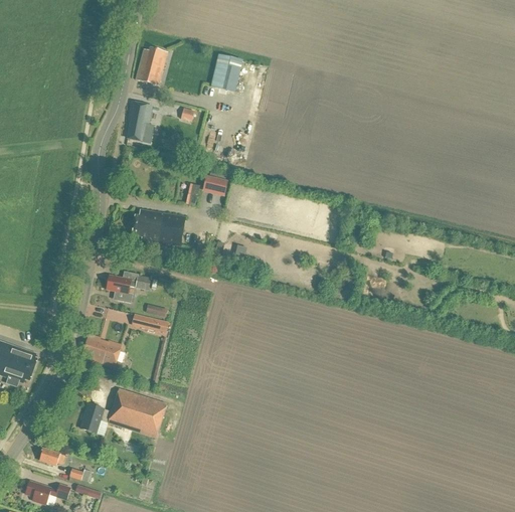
[(144,47),(136,78),(159,84),(168,50),(150,45),(149,49),(144,47)]
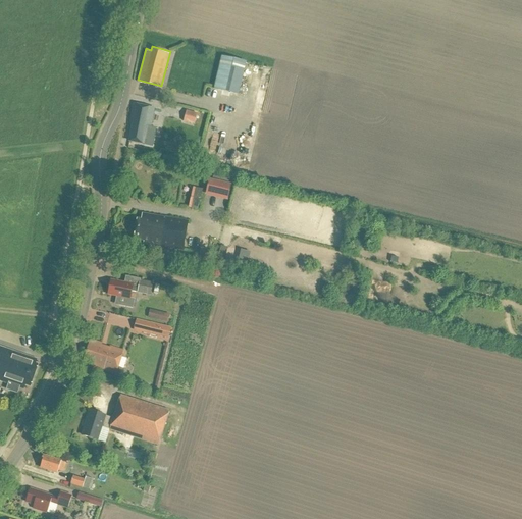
[(222,53),(214,87),(239,93),(247,59),(222,53)]
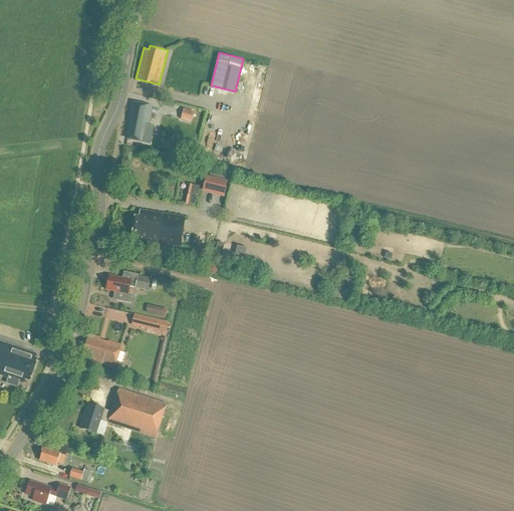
[(150,118),(153,104),(133,100),(129,119),(131,120),(127,137),(142,140),(151,142),(155,123),(147,122),(147,118),(150,118)]
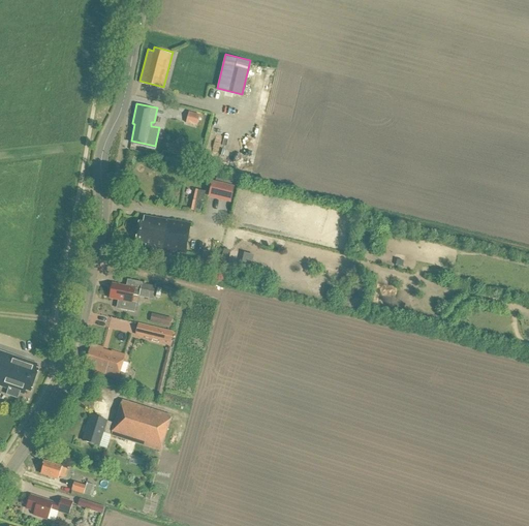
[(187,109),(185,120),(197,123),(199,112),(187,109)]
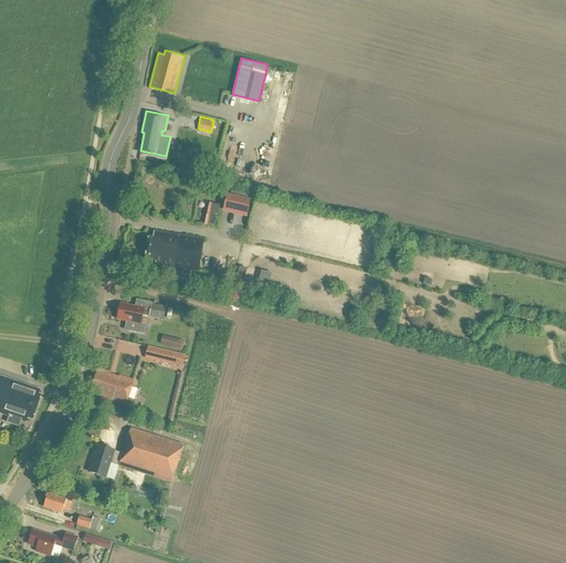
[(251,199),(227,193),(223,208),(247,214),(251,199)]
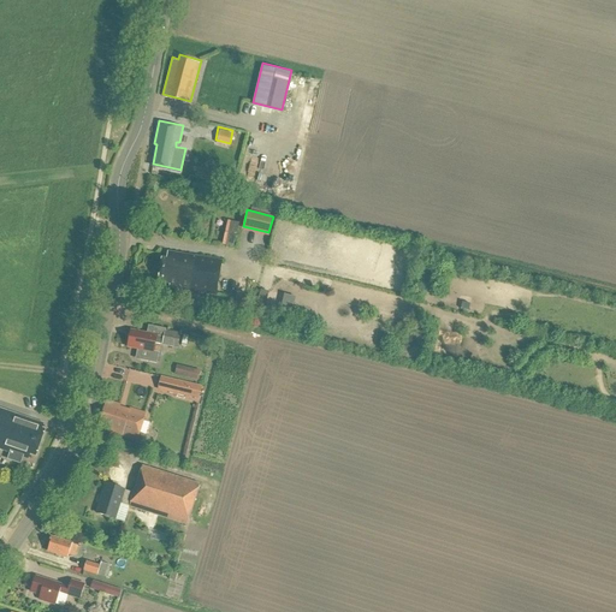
[(226,217),(221,242),(234,244),(240,220),(226,217)]
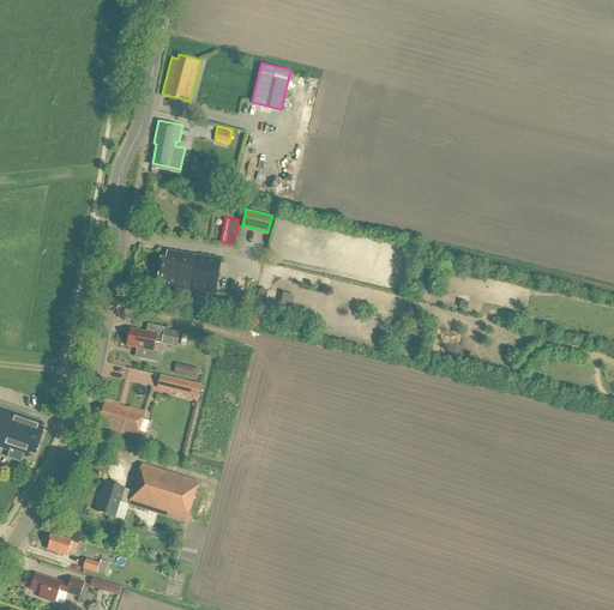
[(161,254),(157,278),(169,281),(169,283),(216,291),(222,258),(169,248),(167,255),(161,254)]
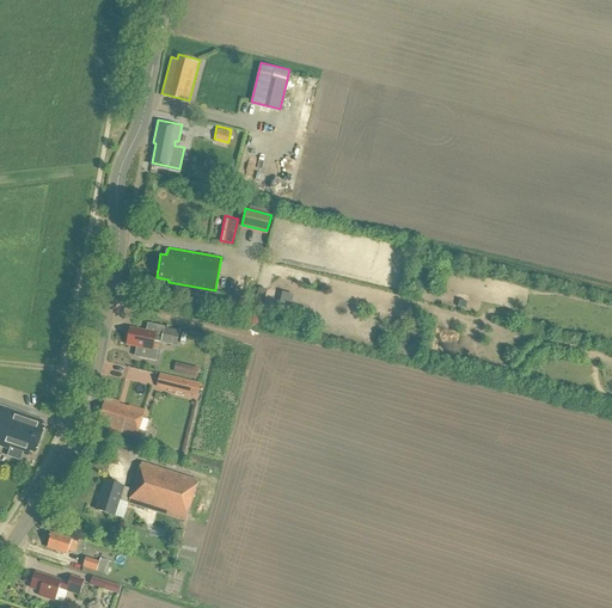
[(257,286),(256,300),(264,301),(265,287),(257,286)]
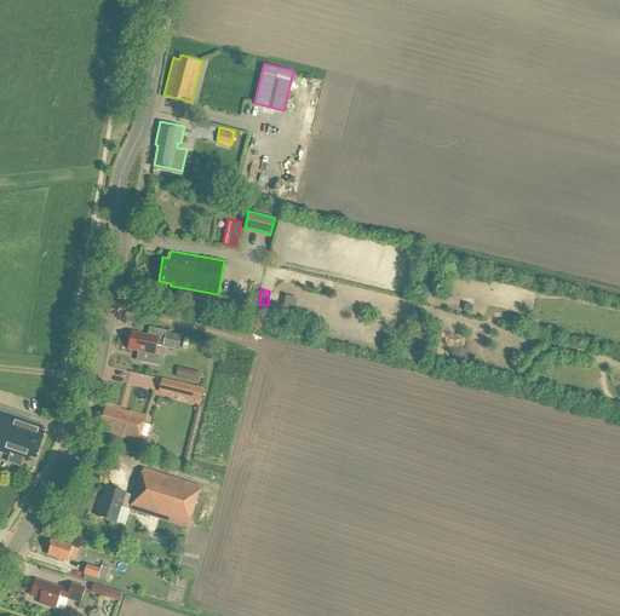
[(237,292),(236,305),(245,306),(247,293),(237,292)]
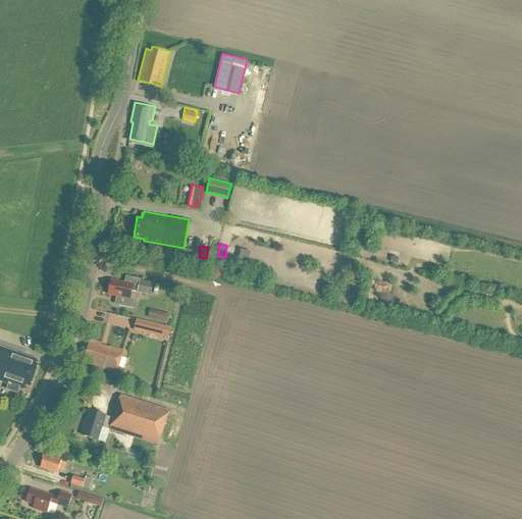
[(237,259),(247,261),(250,249),(240,246),(237,259)]
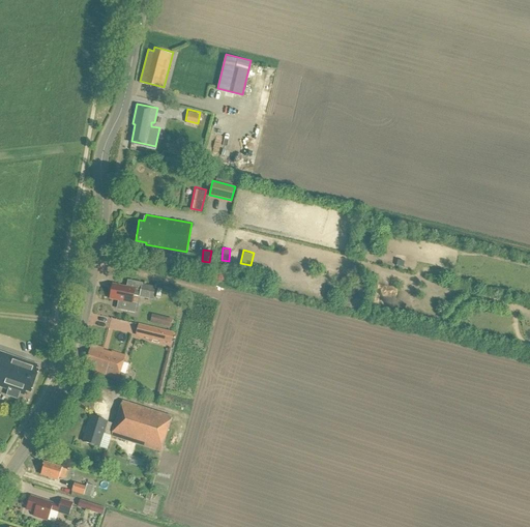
[(140,294),(140,295),(152,297),(154,285),(142,283),(141,289),(135,287),(113,282),(110,297),(118,298),(120,308),(135,311),(137,301),(131,301),(134,293),(140,294)]
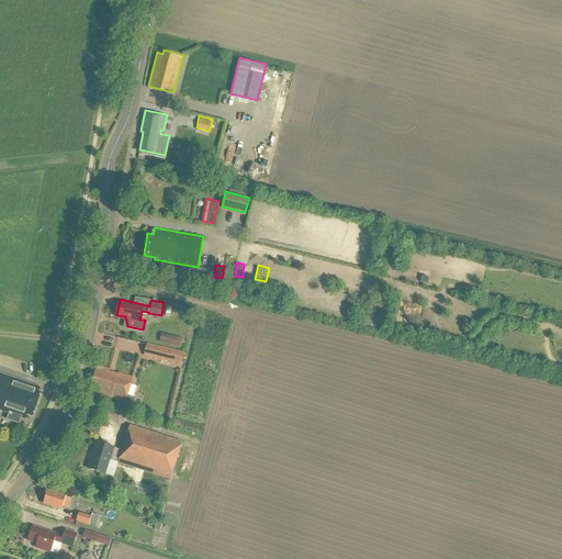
[(184,337),(171,334),(169,345),(182,348),(184,337)]
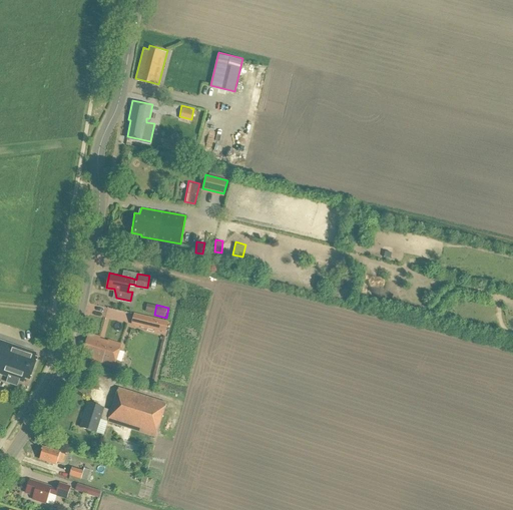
[(168,320),(159,318),(159,317),(135,311),(132,323),(156,329),(165,331),(168,320)]
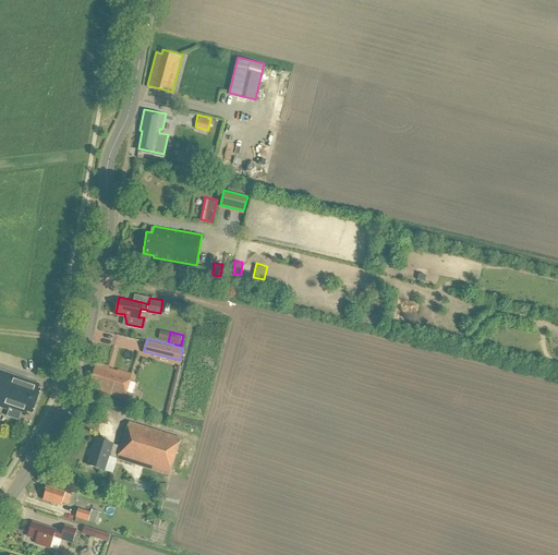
[(108,365),(98,362),(97,369),(94,368),(88,385),(124,397),(132,373),(114,368),(114,370),(107,368),(108,365)]
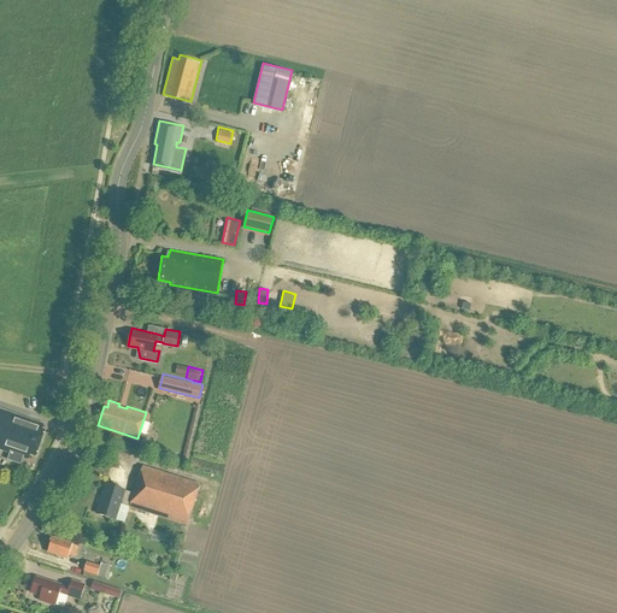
[(43,428),(40,426),(42,422),(0,407),(0,446),(27,457),(29,453),(34,454),(43,428)]
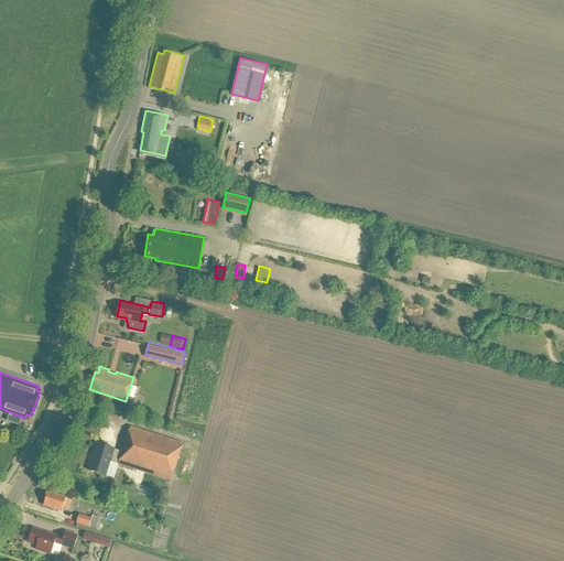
[(111,457),(119,461),(118,462),(170,479),(183,442),(130,424),(122,450),(98,442),(89,467),(106,473),(111,457)]
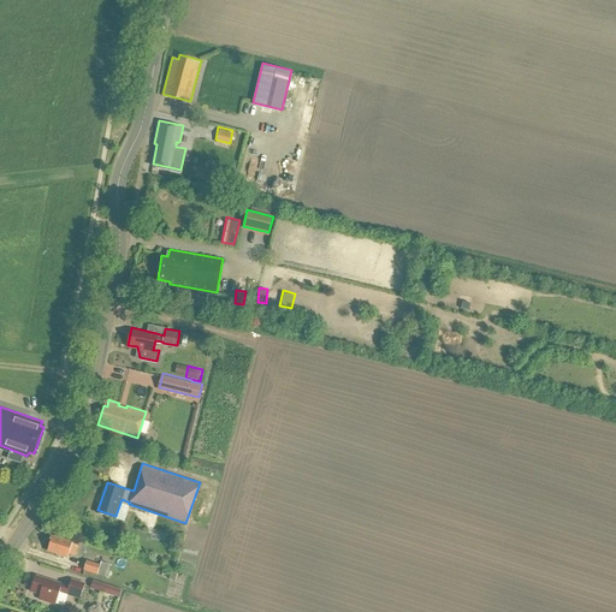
[(47,544),(48,545),(47,548),(66,554),(67,551),(73,553),(77,542),(51,534),(47,544)]
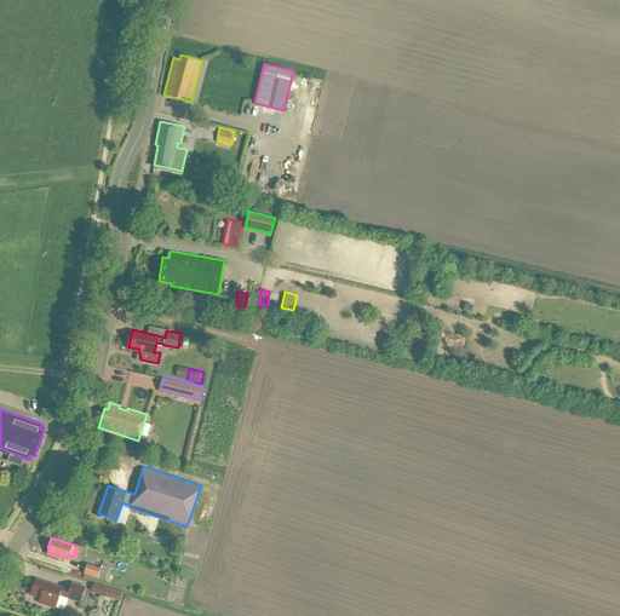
[(84,573),(97,576),(101,566),(87,562),(84,573)]
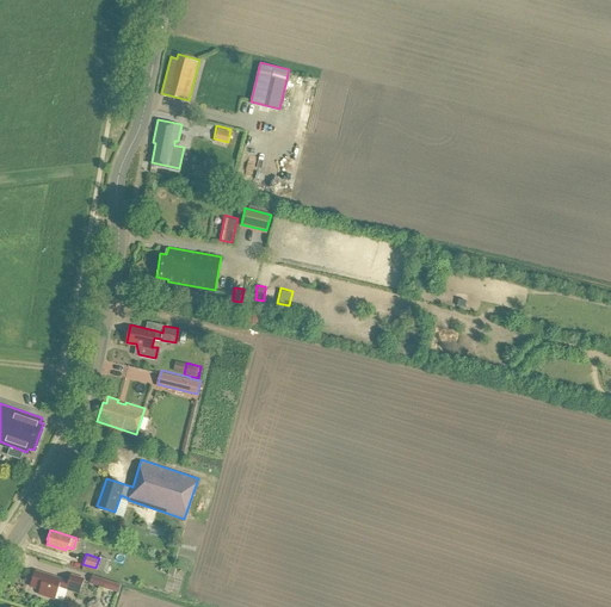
[(110,558),(100,556),(99,558),(96,568),(105,571),(110,558)]
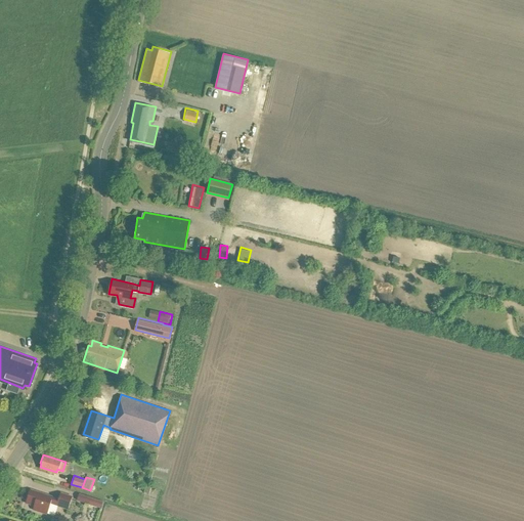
[(34,504),(33,508),(47,512),(50,502),(69,508),(72,495),(60,491),(58,497),(30,488),(26,501),(34,504)]
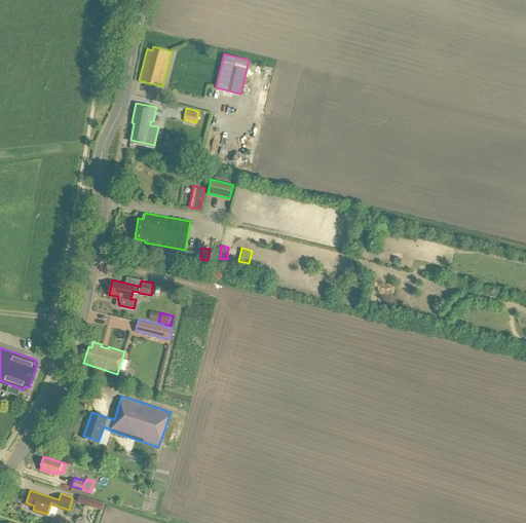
[(103,501),(79,494),(77,501),(101,509),(103,501)]
